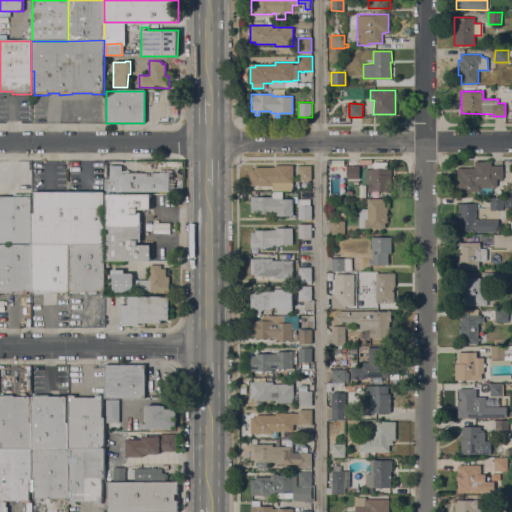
[(475,168),(475,161),(491,161),(491,166),(503,165),(503,179),(497,179),(497,186),(494,186),(494,187),(481,187),(481,192),(457,192),(457,168),(475,168)]
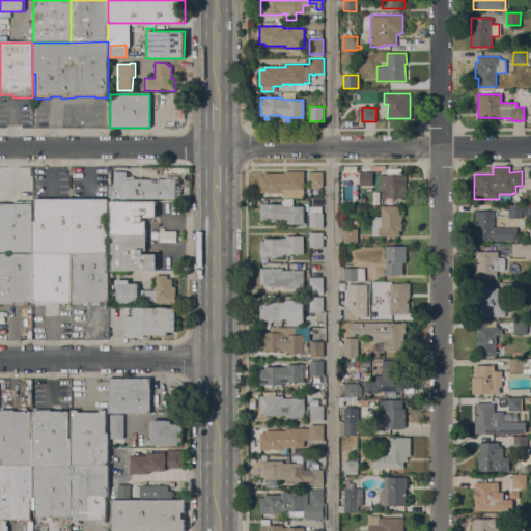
[(126,198),(126,200),(110,200),(108,200),(108,185),(114,185),(114,171),(127,171),(127,179),(152,179),(152,182),(159,182),(159,178),(175,178),(175,199),(126,198)]
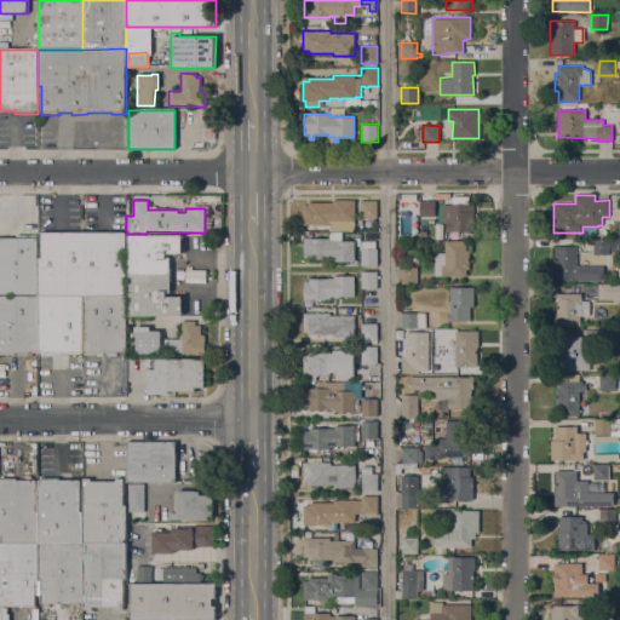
[(355,200),(355,231),(329,230),(329,225),(303,224),(303,205),(309,205),(309,202),(333,202),(333,200),(355,200)]
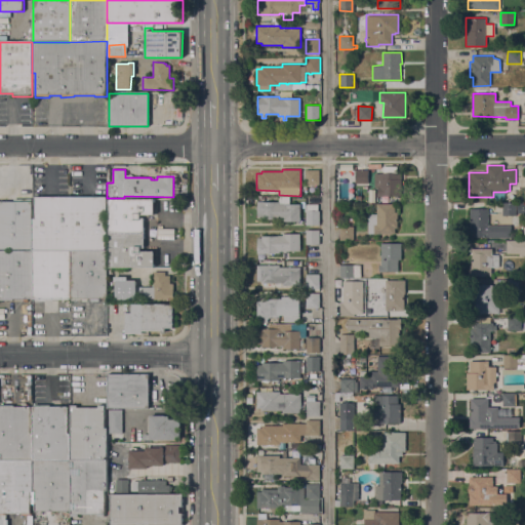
[(319,169),(319,185),(306,185),(306,169),(319,169)]
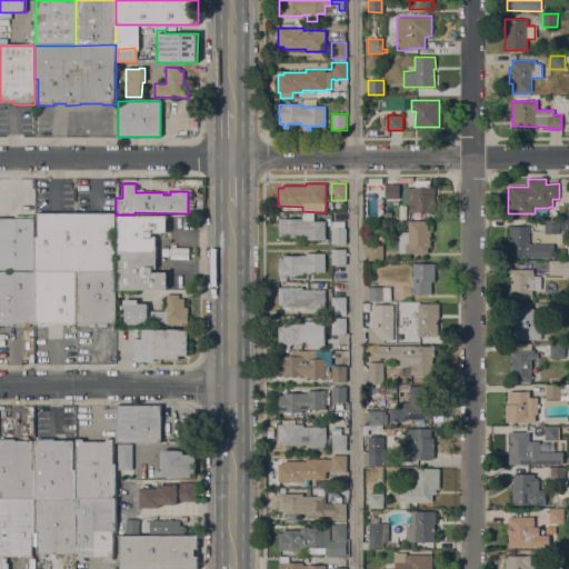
[(400,183),(399,199),(385,199),(386,183),(400,183)]
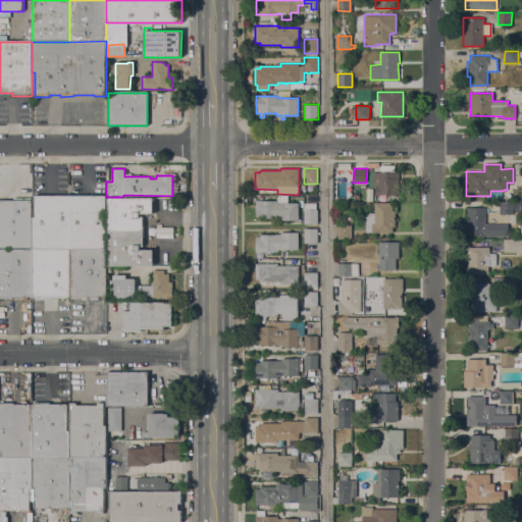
[(399,195),(375,195),(375,187),(372,187),(372,172),(399,171),(399,195)]
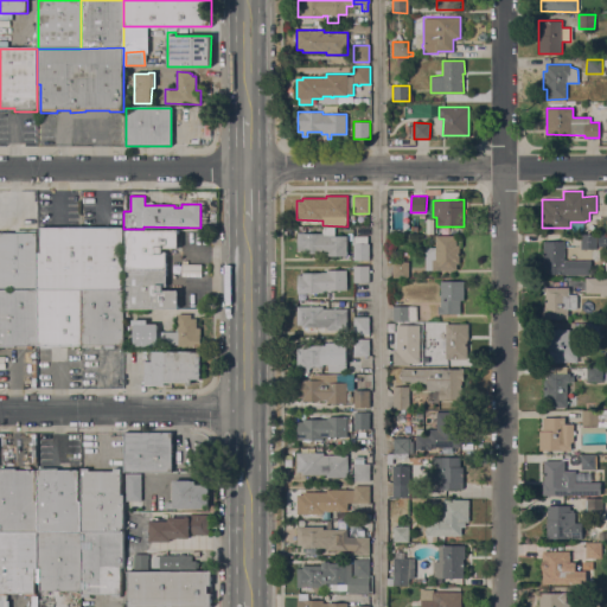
[(37,253),(40,253),(40,227),(123,228),(123,291),(82,291),(37,291),(37,253)]
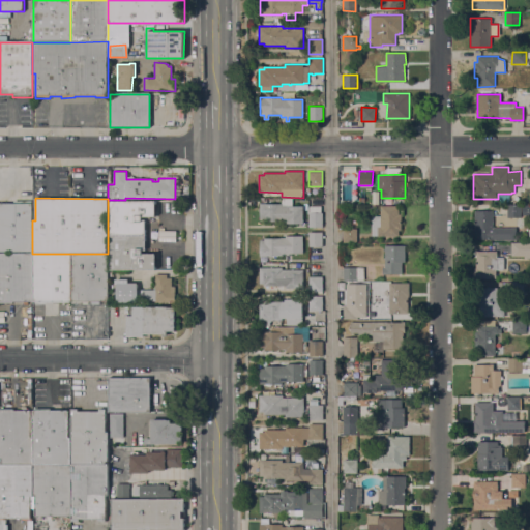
[(0,254),(0,203),(15,203),(15,200),(32,200),(32,221),(32,254),(0,254)]
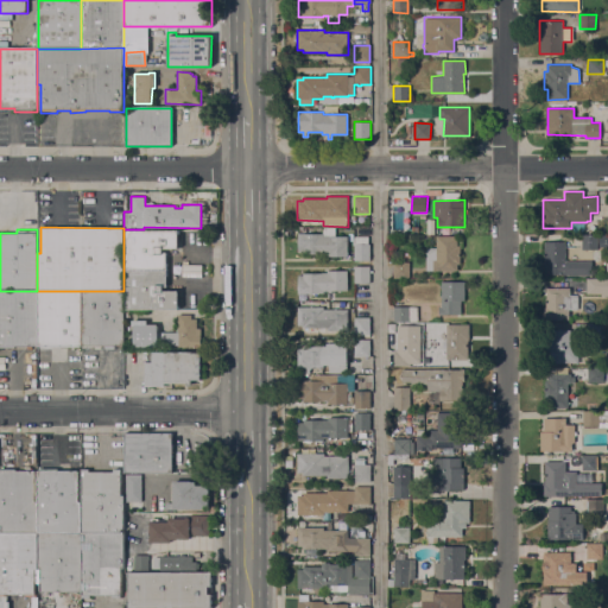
[(126,232),(126,229),(144,229),(178,229),(178,232),(178,248),(163,248),(163,252),(166,252),(166,271),(126,271),(126,232)]
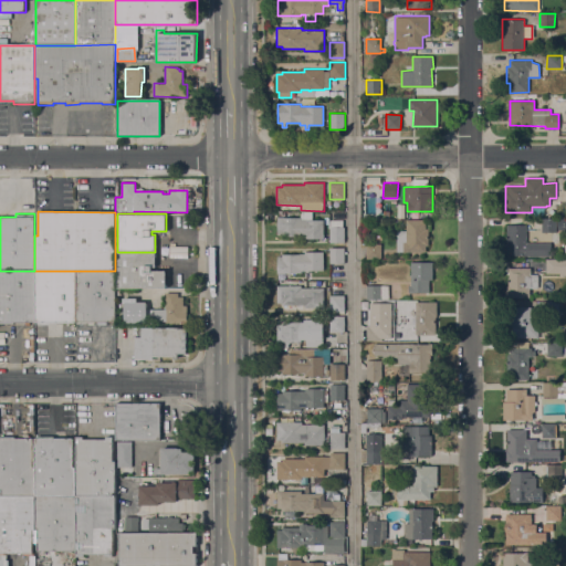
[(324,239),(304,239),(304,237),(282,237),(282,234),(278,234),(278,217),(283,217),(283,218),(301,218),(301,220),(324,220),(324,239)]
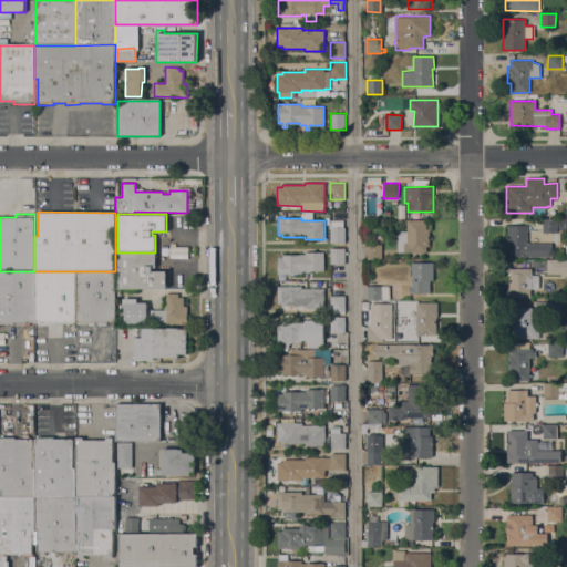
[(398,230),(406,230),(406,220),(426,219),(426,229),(429,229),(430,246),(426,246),(426,253),(404,253),(398,253),(398,230)]
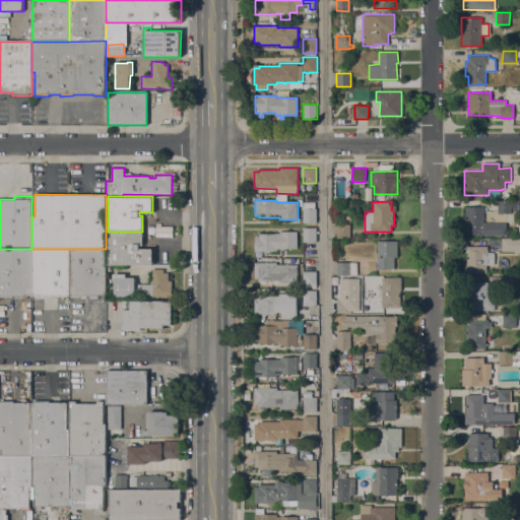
[(497,201),(511,201),(511,212),(498,213),(497,201)]
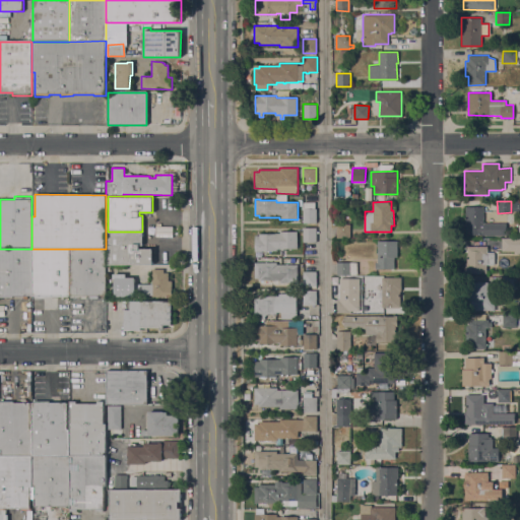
[(465,206),(483,206),(483,211),(485,211),(485,216),(483,216),(483,222),(506,222),(506,236),(482,236),(482,235),(466,235),(465,206)]
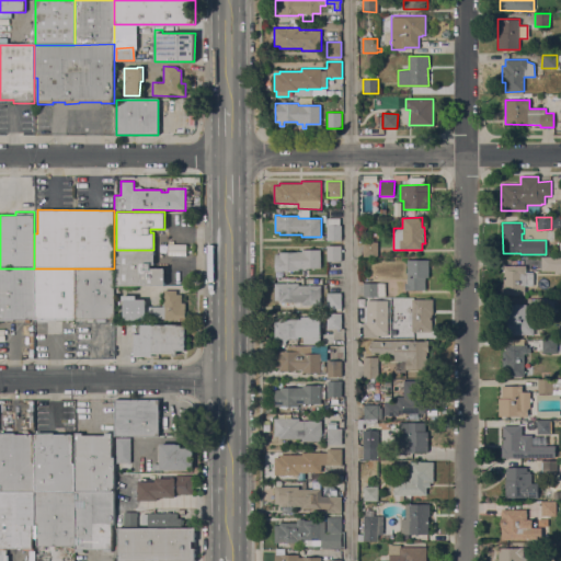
[(327,225),(341,225),(341,240),(327,240),(327,225)]
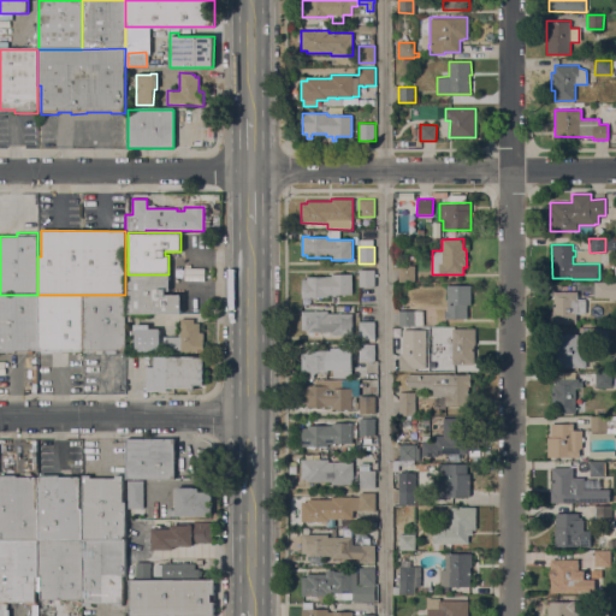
[(398,266),(415,265),(415,282),(398,282),(398,266)]
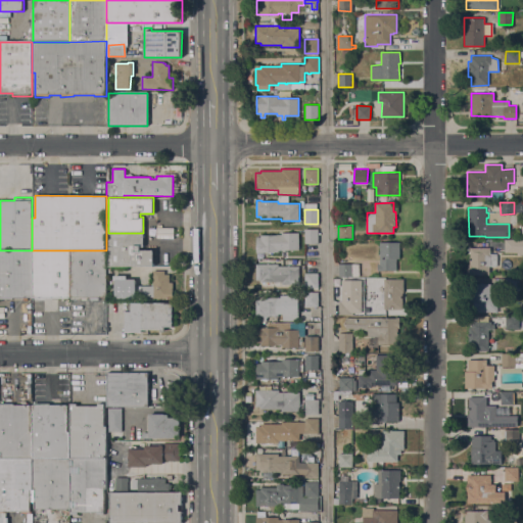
[(304,229),(318,229),(318,243),(304,243),(304,229)]
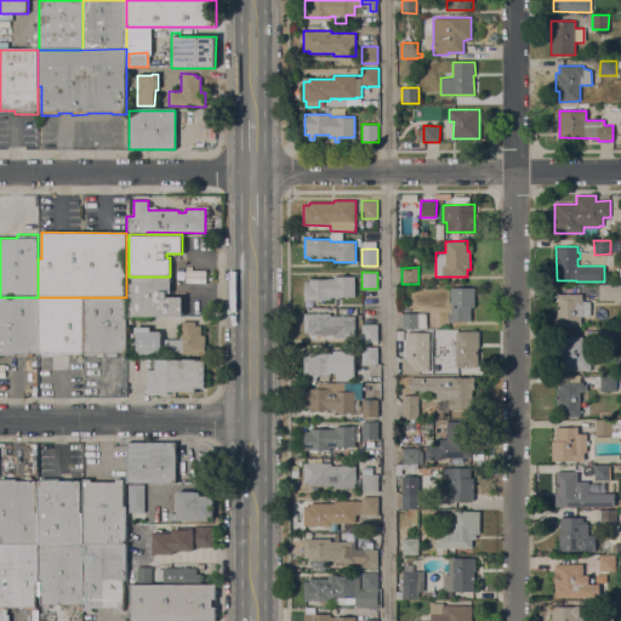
[(170,292),(166,292),(166,297),(183,297),(183,315),(129,317),(129,277),(170,277),(170,292)]
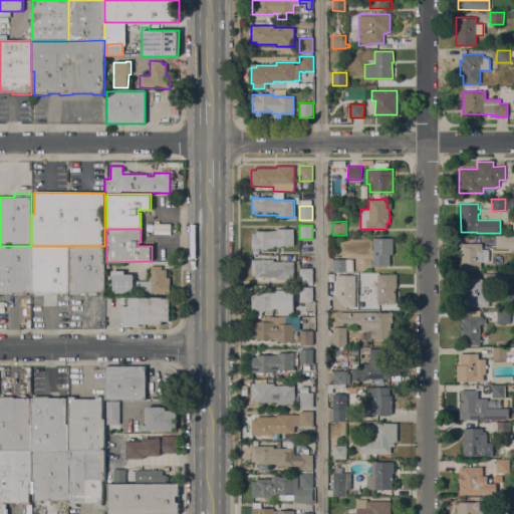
[(294,229),(294,246),(282,246),(282,248),(280,248),(280,246),(273,246),(273,248),(262,248),(262,250),(259,250),(259,248),(252,248),(252,233),(256,233),(256,231),(272,231),(272,230),(276,230),(276,229),(294,229)]
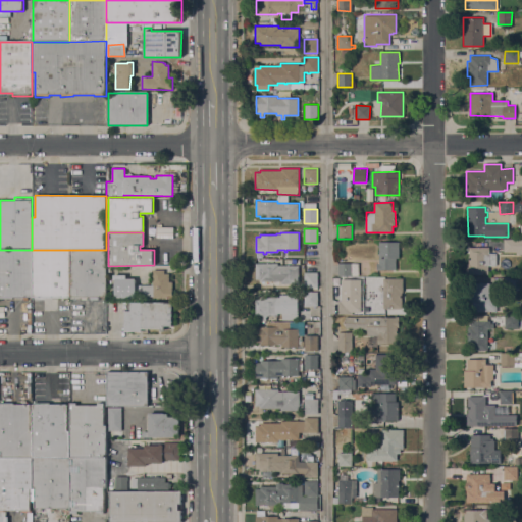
[(521,240),(521,254),(516,254),(516,252),(504,252),(504,240),(521,240)]
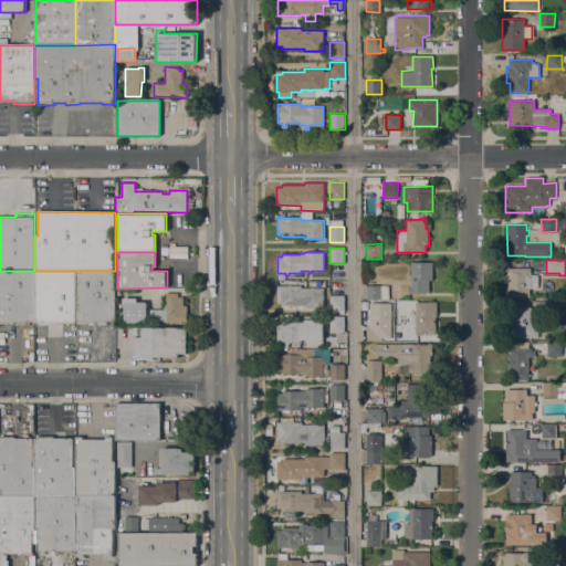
[(432,262),(432,280),(429,280),(429,292),(409,293),(409,285),(411,285),(411,262),(432,262)]
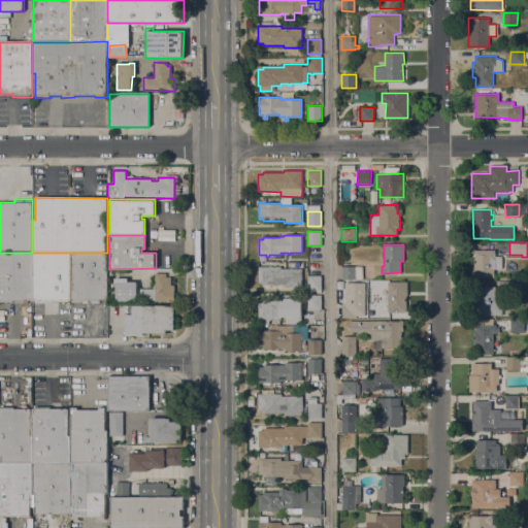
[(472,277),(472,266),(474,266),(473,250),(495,250),(495,256),(501,256),(501,269),(494,269),(494,277),(472,277)]
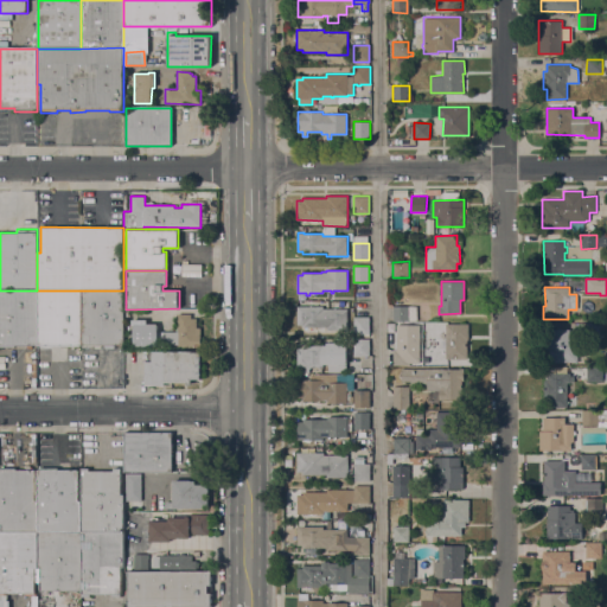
[(38,345),(14,345),(14,346),(0,346),(0,291),(37,291),(38,345)]
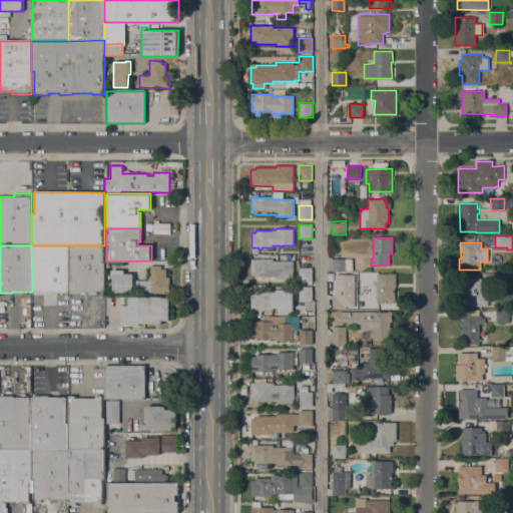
[(69,245),(69,294),(51,294),(51,292),(32,292),(31,245),(69,245)]
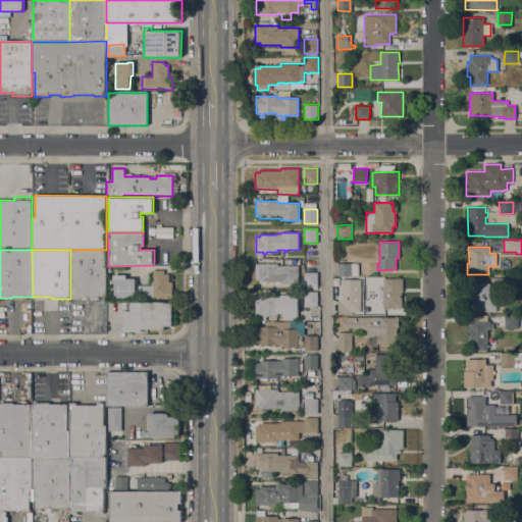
[(106,250),(106,297),(86,297),(86,299),(70,299),(70,250),(106,250)]
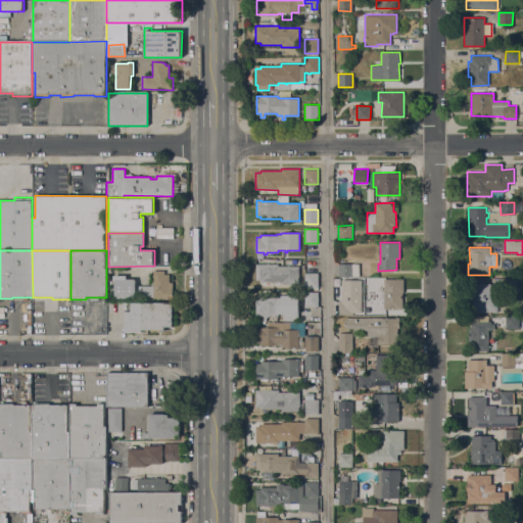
[(278,264),(278,266),(299,266),(299,284),(281,284),(281,282),(260,282),(260,278),(256,278),(255,264),(278,264)]
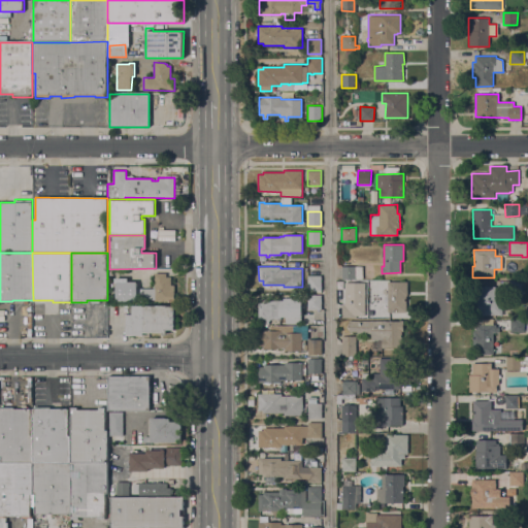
[(363,279),(342,279),(342,266),(363,266),(363,279)]
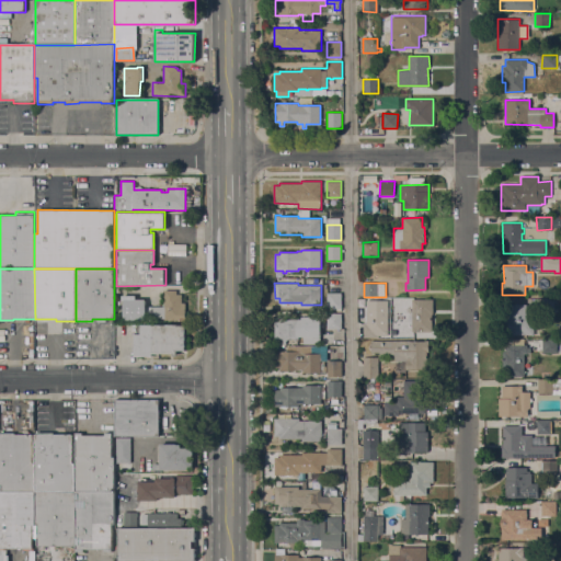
[(124,300),(122,300),(122,295),(135,295),(135,299),(145,299),(145,307),(164,307),(164,290),(176,290),(176,294),(181,294),(181,302),(185,302),(185,320),(164,320),(164,318),(145,318),(145,320),(124,320),(124,300)]
